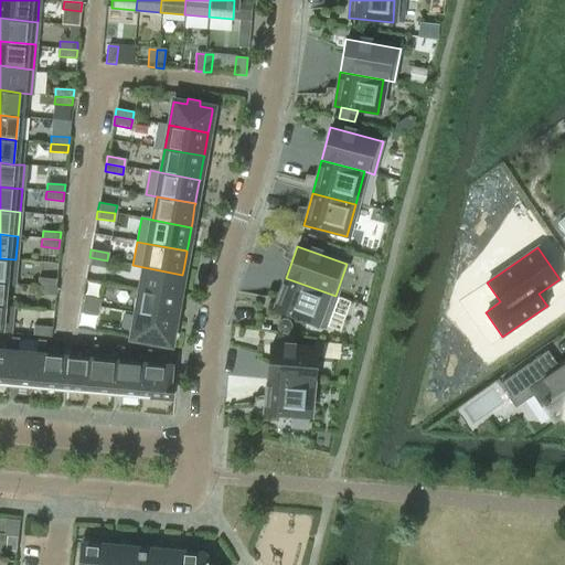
[(106,268),(107,260),(89,257),(88,265),(106,268)]
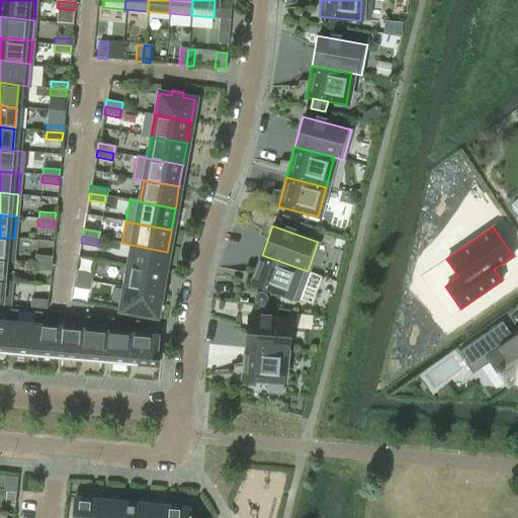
[(0,237),(0,258),(3,259),(12,260),(14,238),(0,237)]
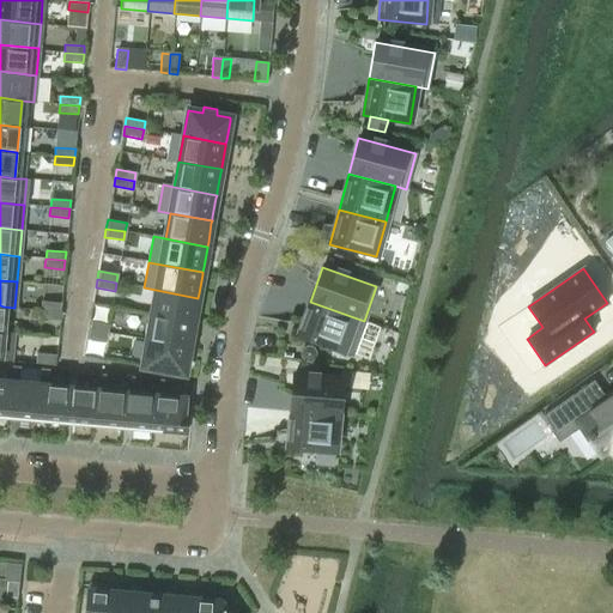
[(156,290),(151,316),(193,323),(194,319),(198,299),(198,298),(156,290)]
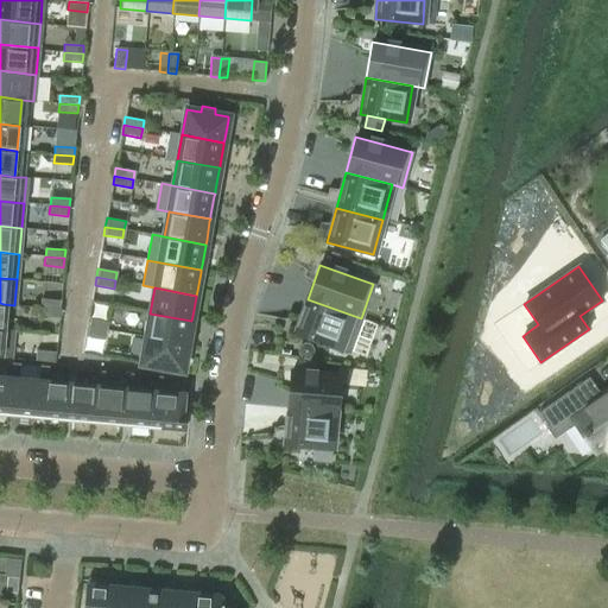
[(59,309),(61,301),(42,299),(40,308),(59,309)]
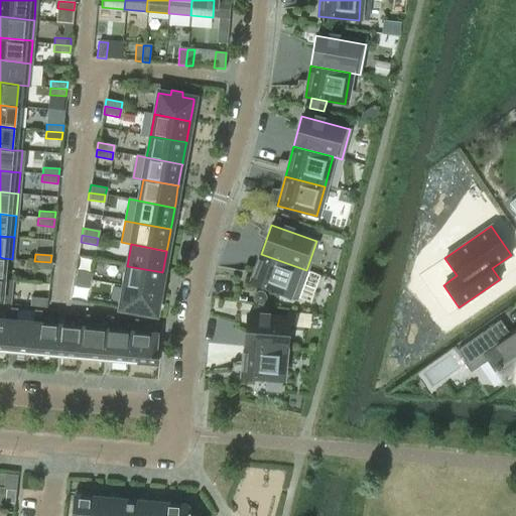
[(295,299),(306,270),(261,254),(250,283),(295,299)]
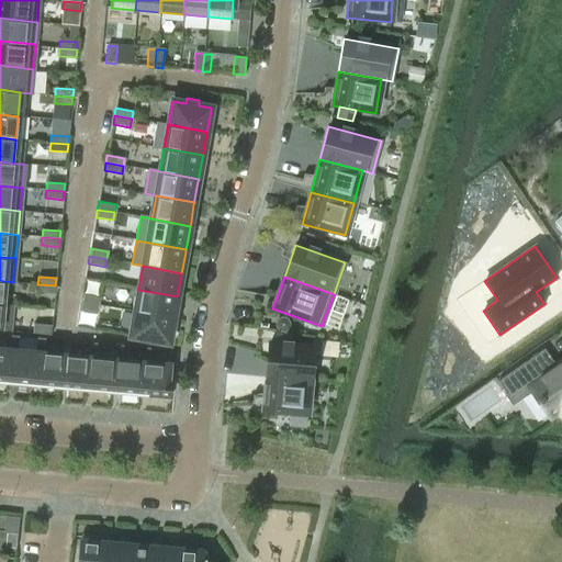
[(55,294),(55,285),(37,284),(36,292),(55,294)]
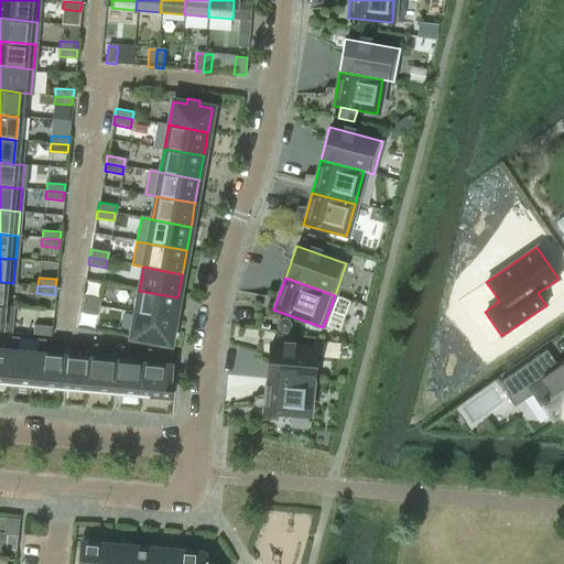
[(139,291),(134,314),(174,322),(174,316),(177,299),(177,297),(139,291)]
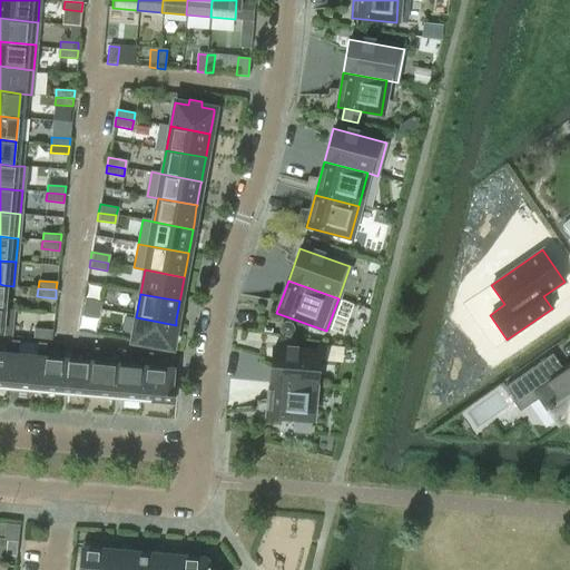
[(99,310),(101,302),(84,298),(81,306),(99,310)]
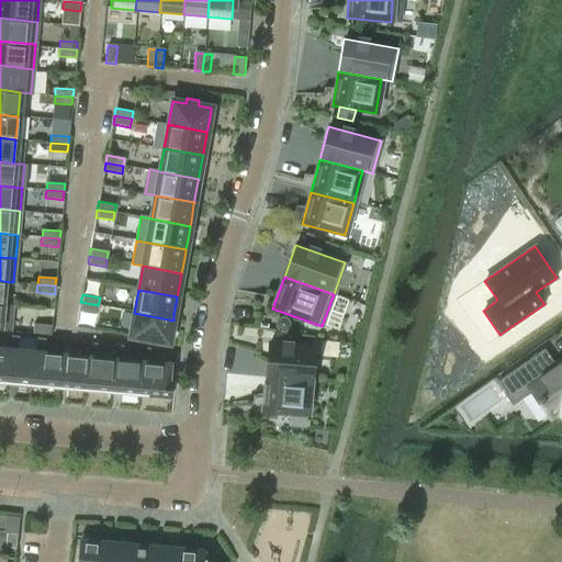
[(97,313),(98,305),(80,302),(79,310),(97,313)]
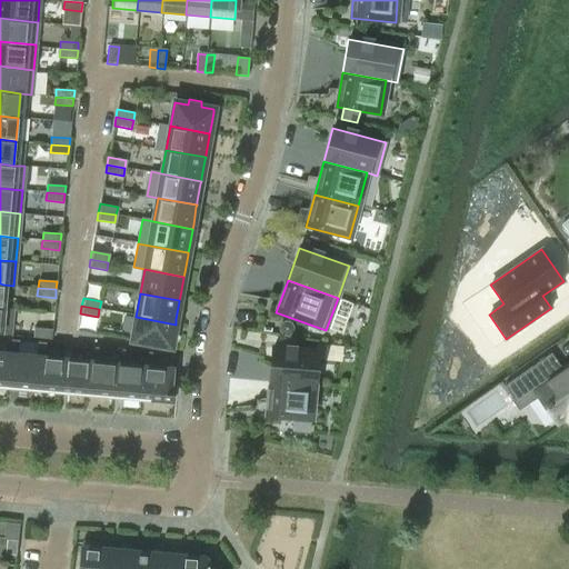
[(0,309),(0,333),(9,335),(10,336),(12,310),(0,309)]
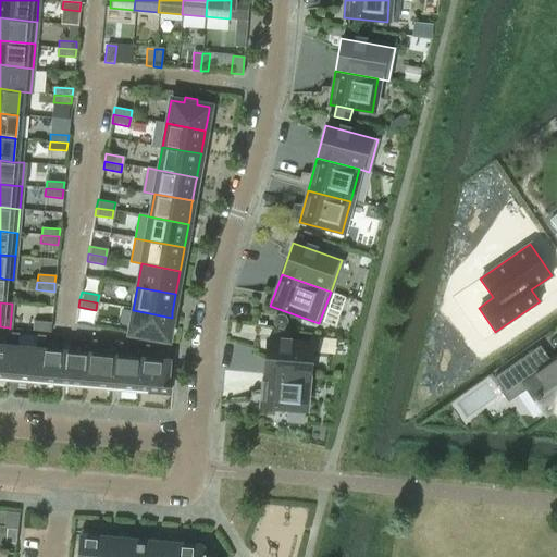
[(133,310),(128,334),(168,341),(168,337),(171,320),(172,318),(133,310)]
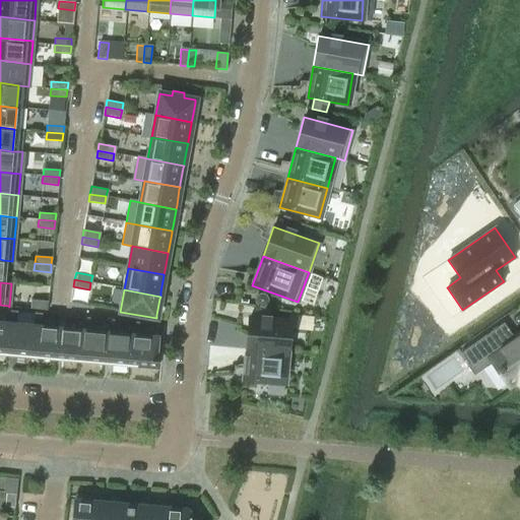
[(47,310),(48,301),(31,300),(30,308),(47,310)]
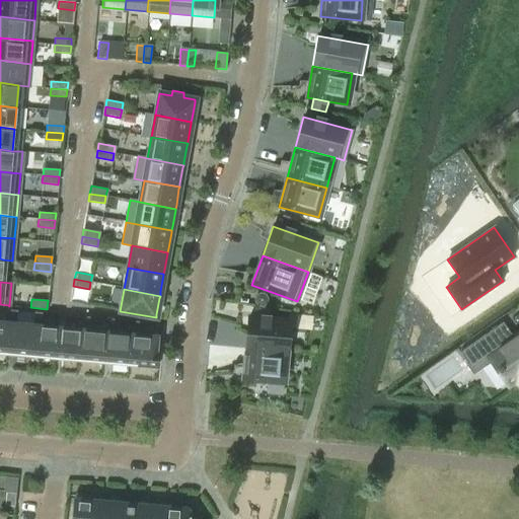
[(286,352),(289,320),(248,317),(245,349),(286,352)]
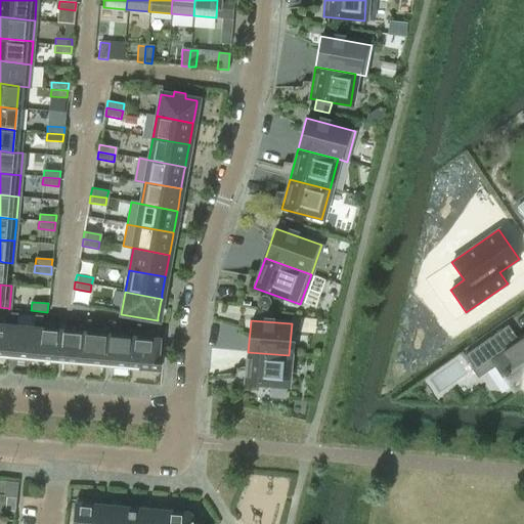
[(507,325),(464,355),(472,368),(473,367),(475,372),(491,359),(495,365),(512,389),(521,383),(523,386),(523,338),(519,342),(507,325)]
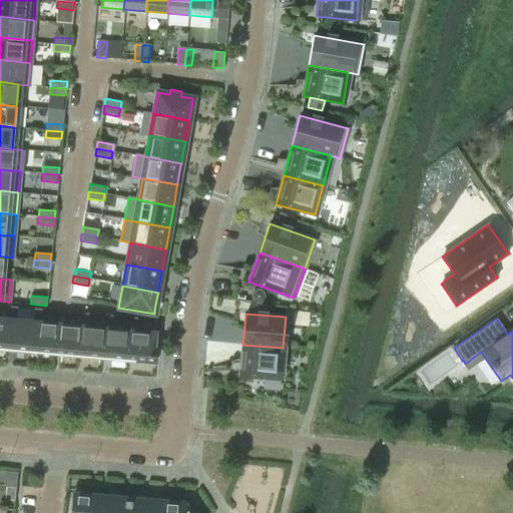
[(0,349),(6,350),(8,321),(0,320),(0,349)]
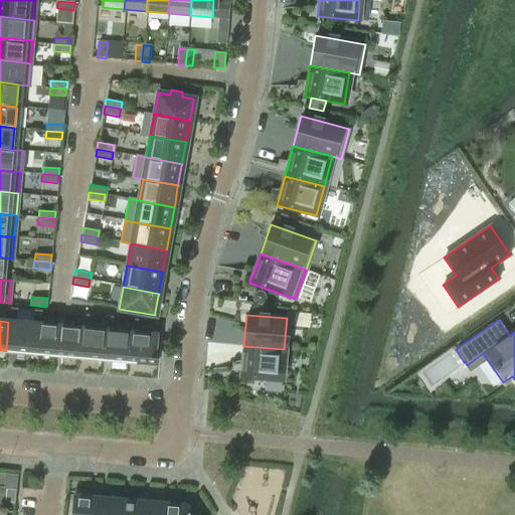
[(8,322),(6,351),(30,353),(32,324),(8,322)]
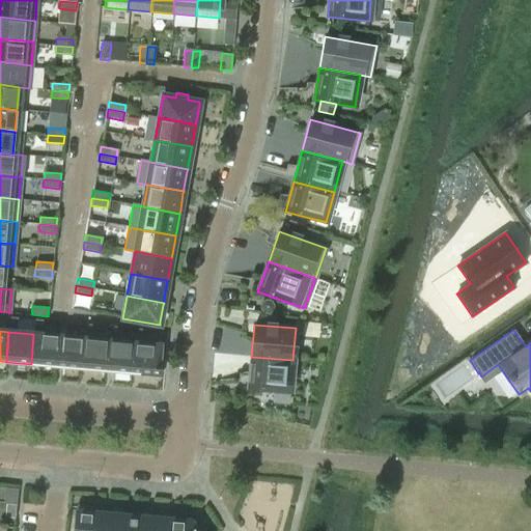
[(33,334),(31,364),(55,367),(58,336),(33,334)]
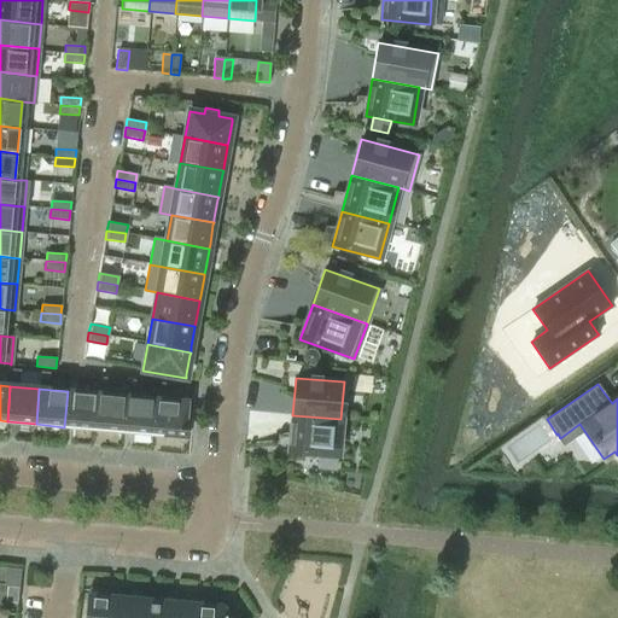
[(68,391),(64,427),(93,430),(97,395),(68,391)]
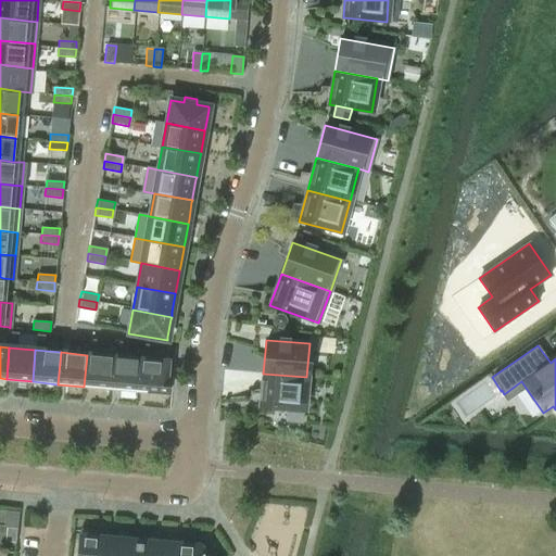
[(87,355),(84,387),(110,389),(113,357),(87,355)]
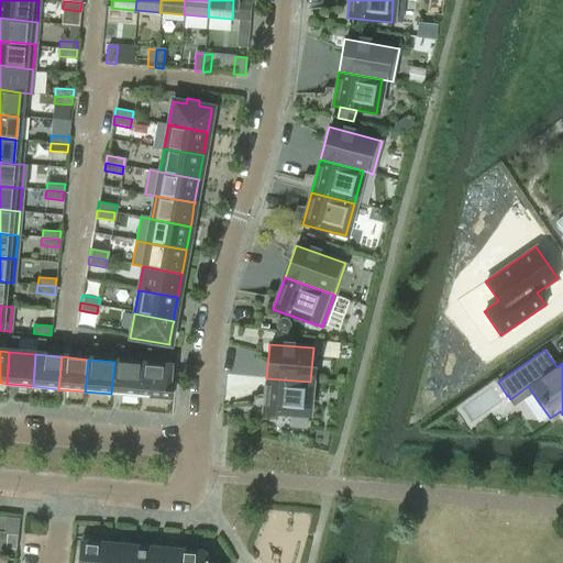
[(114,362),(111,394),(138,396),(141,364),(114,362)]
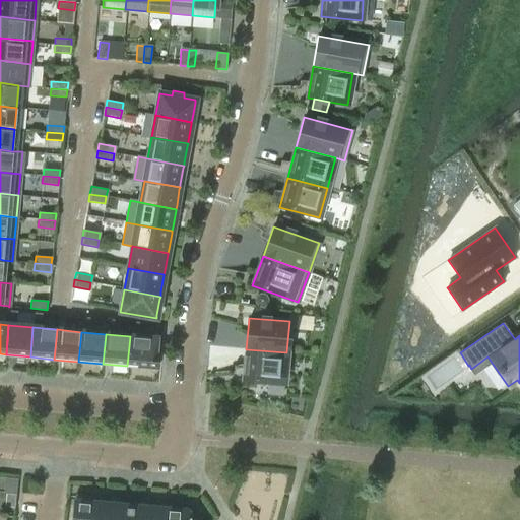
[(130,336),(127,366),(152,368),(157,369),(158,354),(154,353),(155,338),(130,336)]
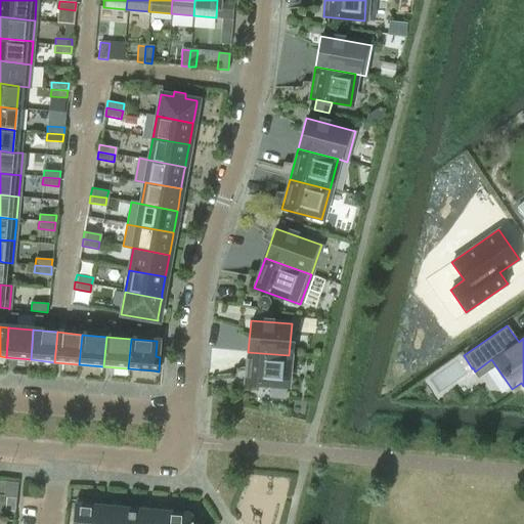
[(285,397),(289,355),(248,352),(245,384),(270,386),(268,395),(285,397)]
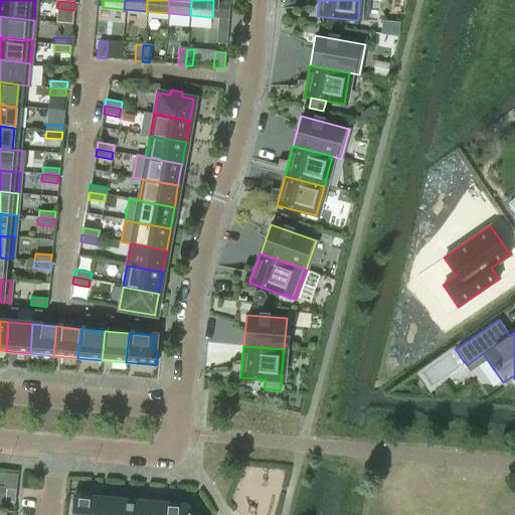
[(14,503),(16,489),(6,488),(4,502),(14,503)]
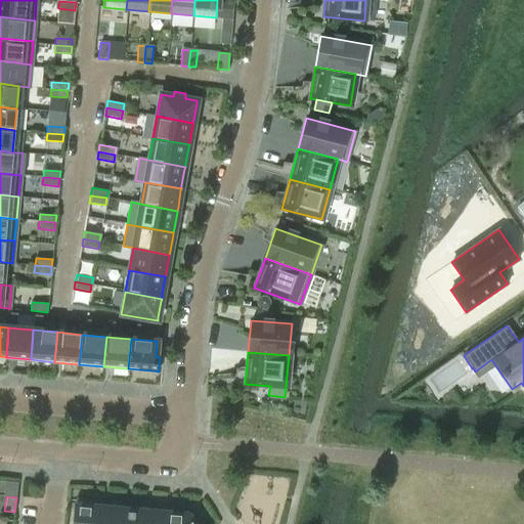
[(76,497),(73,523),(96,523),(98,505),(87,504),(88,498),(76,497)]
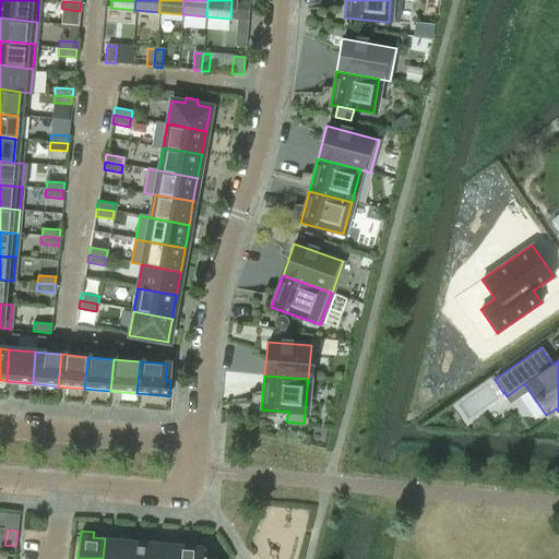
[(105,538),(103,558),(127,558),(129,540),(130,535),(117,534),(117,539),(105,538)]
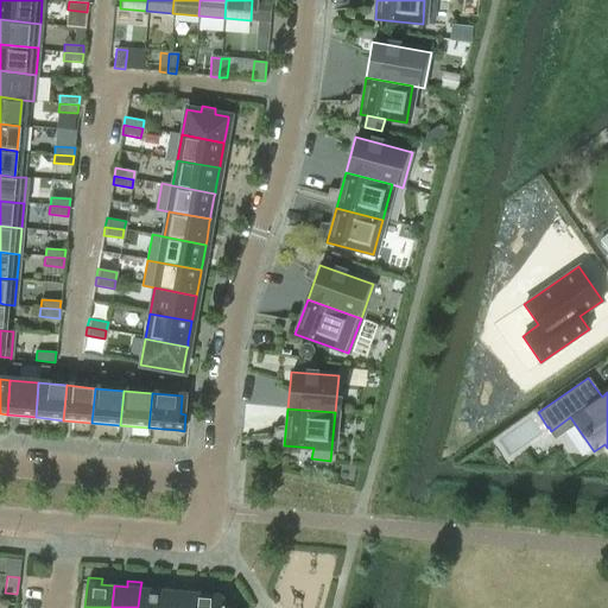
[(138,607),(164,607),(166,590),(166,584),(152,583),(152,589),(140,588),(138,607)]
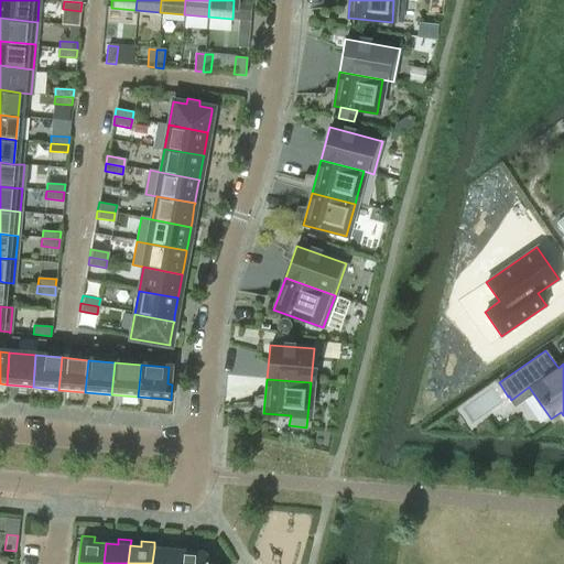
[(154,548),(152,563),(175,563),(177,550),(179,544),(165,543),(165,549),(154,548)]
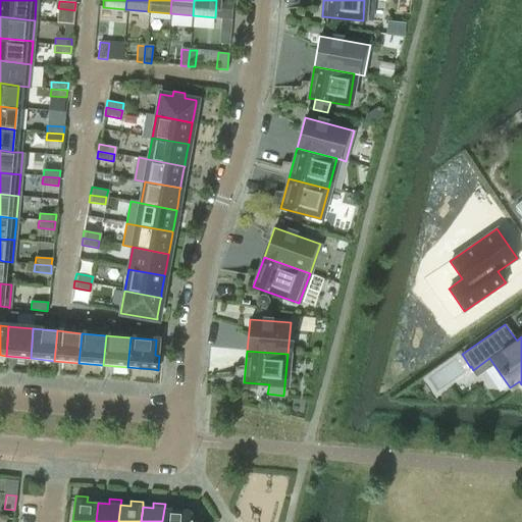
[(164,509),(162,521),(196,521),(188,511),(164,509)]
